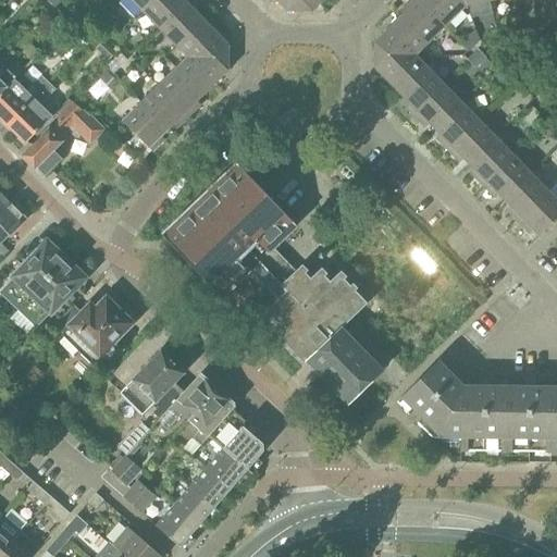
[(131,0),(143,11),(153,0),(131,0)]
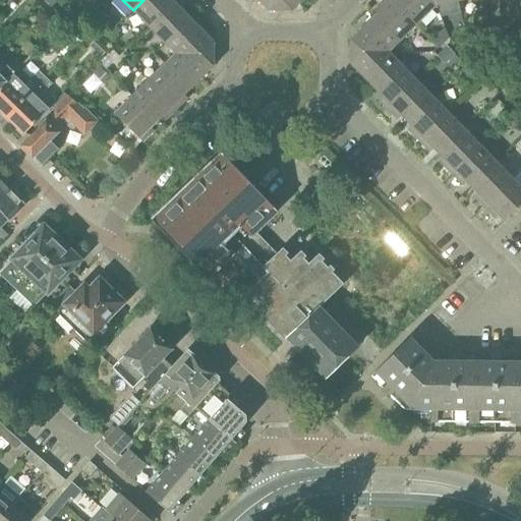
[(143,0),(133,10),(150,27),(176,0),(143,0)]
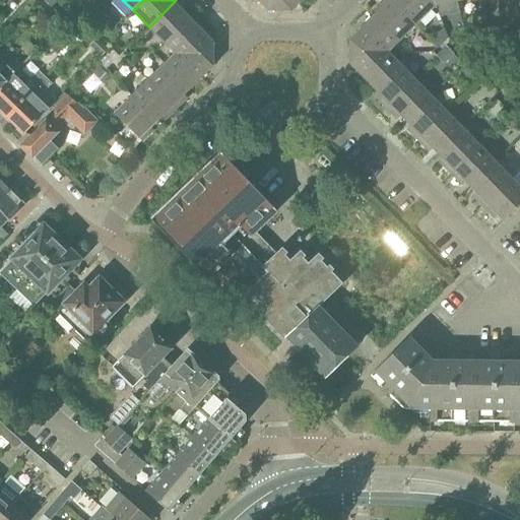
[(166,44),(190,19),(180,9),(184,5),(178,0),(176,0),(149,27),(166,44)]
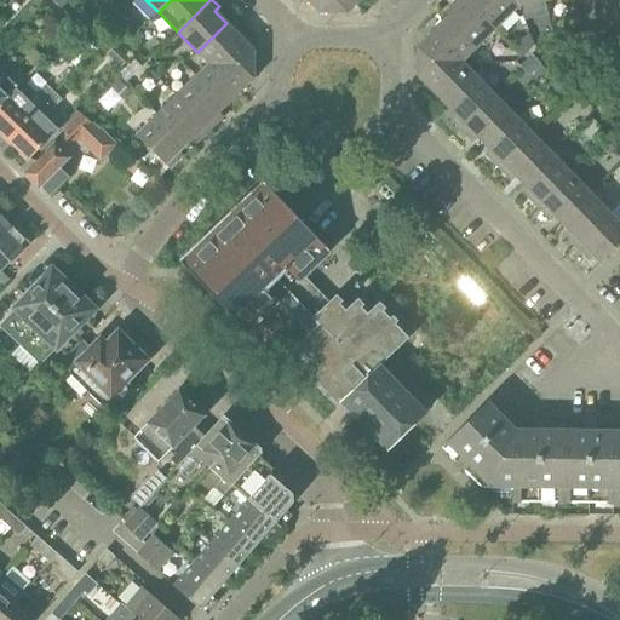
[(361,0),(306,0),(320,12),(348,13),(361,0)]
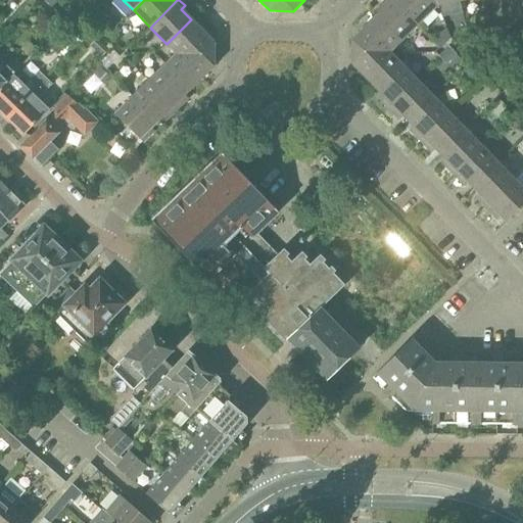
[(400,43),(417,27),(390,0),(385,0),(383,3),(386,7),(376,17),(400,43)]
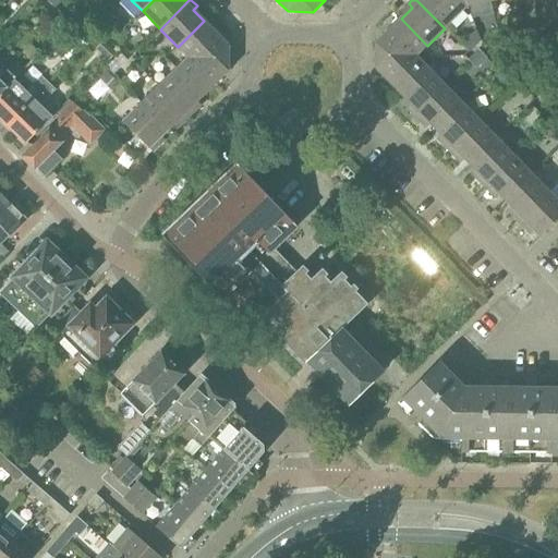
[(468,7),(492,1),(490,0),(416,0),(445,28),(468,7)]
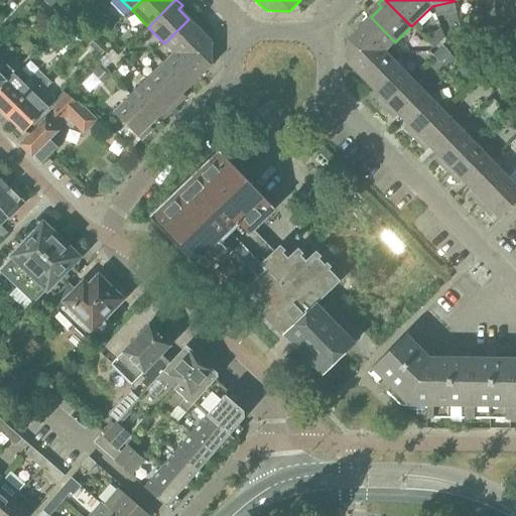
[(70,27),(78,19),(70,11),(61,19),(70,27)]
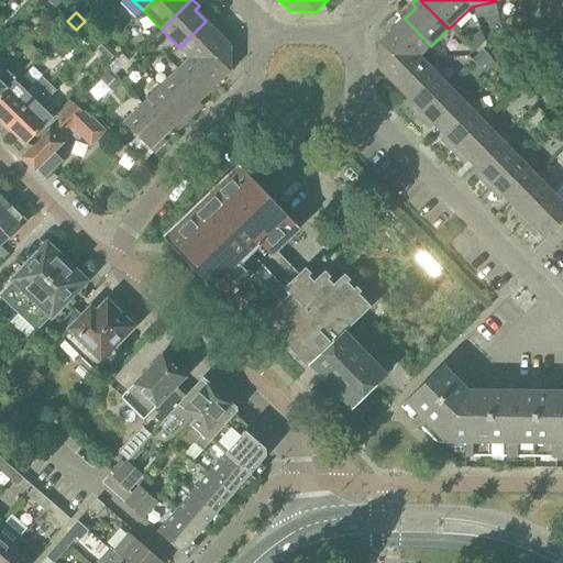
[(378,69),(404,95),(431,68),(420,56),(431,46),(405,19),(379,43),(378,69)]
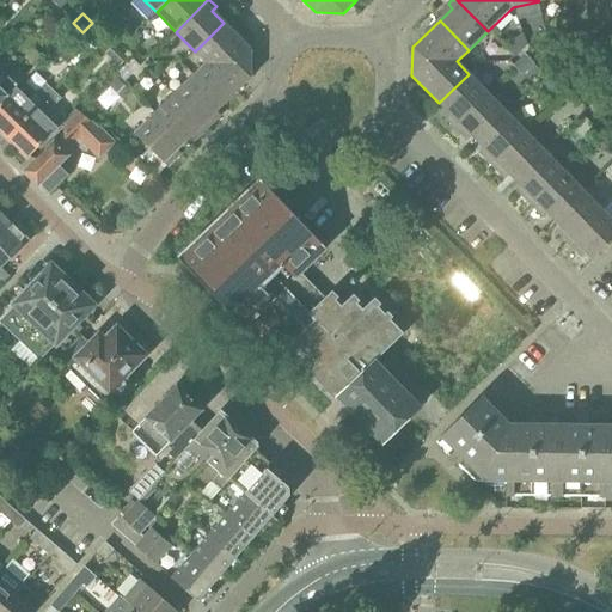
[(207,63),(194,75),(224,105),(251,79),(251,50),(224,23),(195,51),(207,63)]
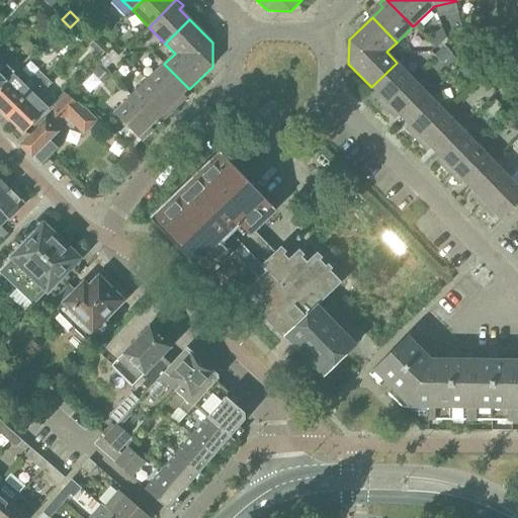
[(73,34),(80,41),(89,33),(82,26),(73,34)]
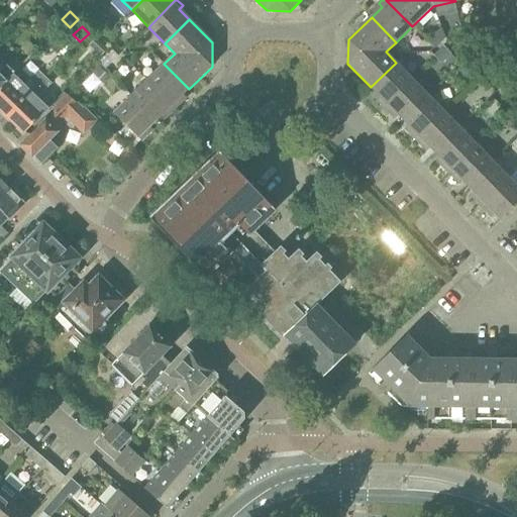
[(476,30),(477,37),(485,36),(484,28),(476,30)]
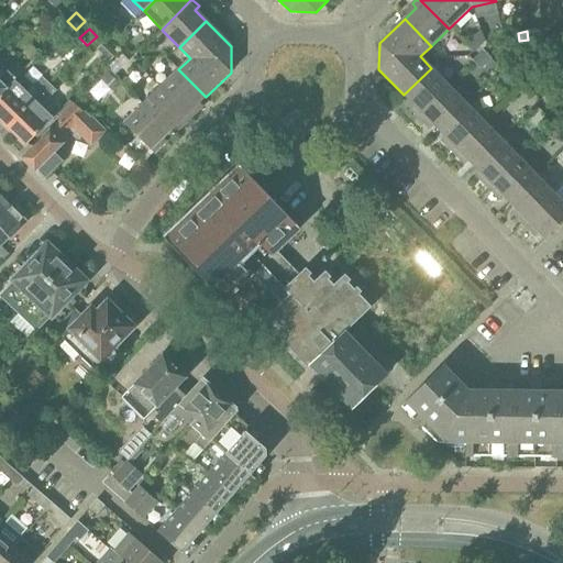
[(74,46),(65,37),(55,47),(64,57),(74,46)]
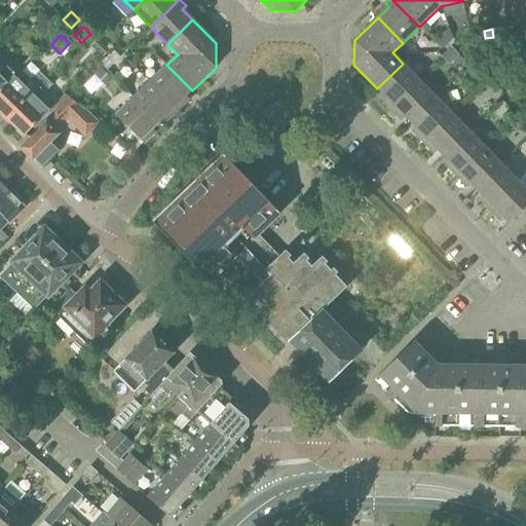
[(110,50),(99,39),(91,46),(97,51),(92,55),(99,61),(103,58),(110,50)]
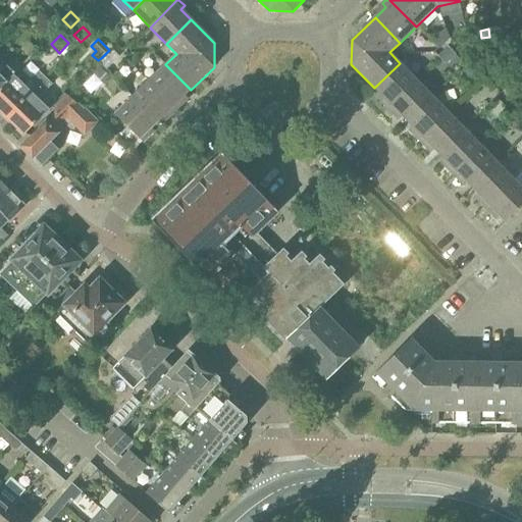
[(448,47),(440,55),(448,62),(456,55),(448,47)]
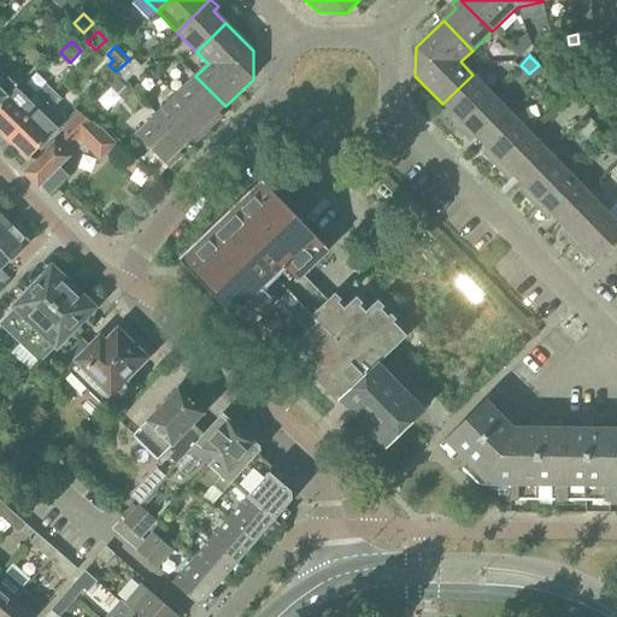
[(0,106),(16,90),(24,81),(16,72),(3,84),(4,86),(0,88),(0,106)]
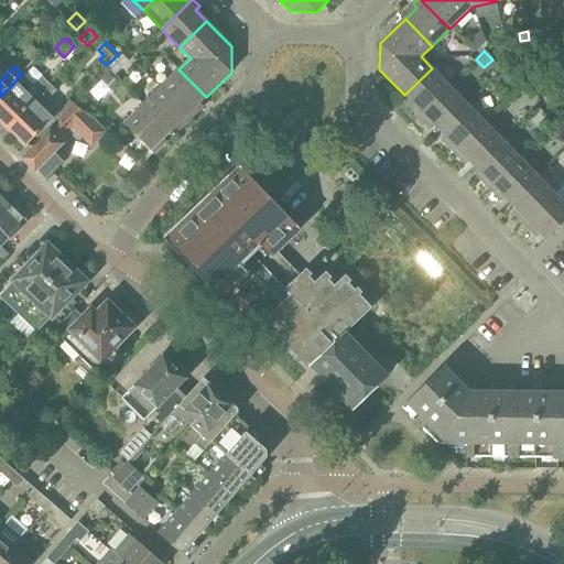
[(449,86),(432,68),(404,95),(410,100),(407,105),(419,117),(449,86)]
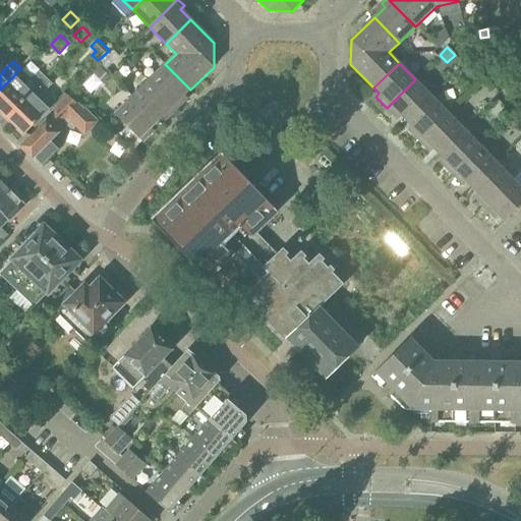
[(149,80),(177,109),(188,99),(184,95),(190,90),(165,64),(149,80)]
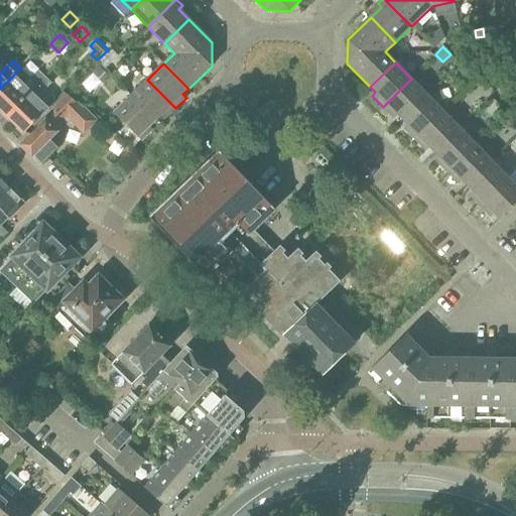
[(92,72),(102,83),(108,76),(99,66),(92,72)]
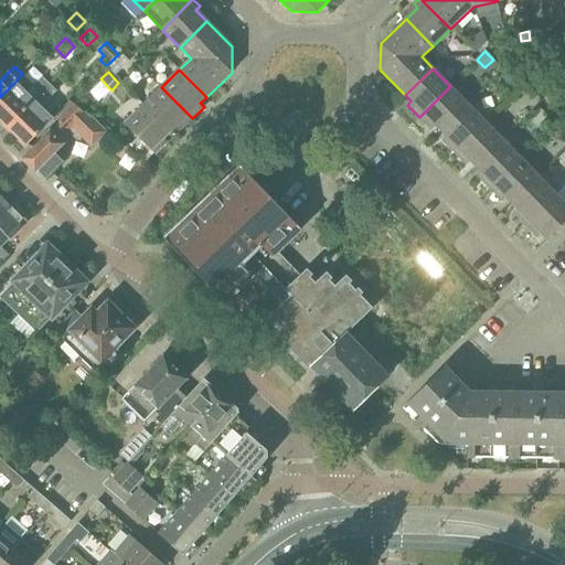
[(42,77),(32,87),(40,94),(49,85),(42,77)]
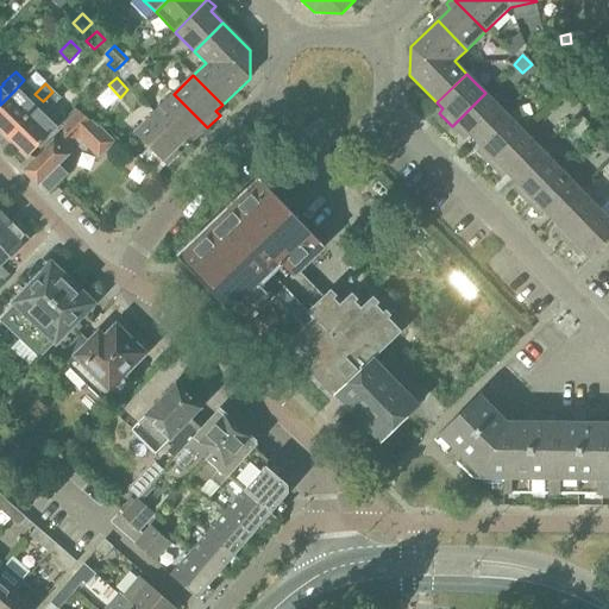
[(16,89),(0,105),(0,131),(1,130),(8,137),(36,110),(35,108),(16,89)]
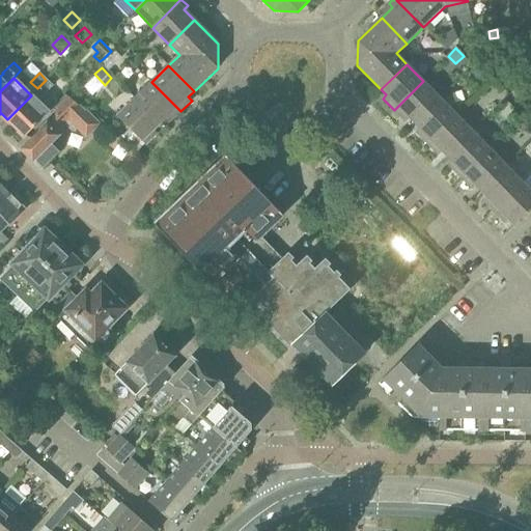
[(31,95),(7,119),(14,126),(11,128),(24,139),(49,113),(38,102),(45,95),(44,94),(52,86),(46,80),(37,88),(30,94),(31,95)]
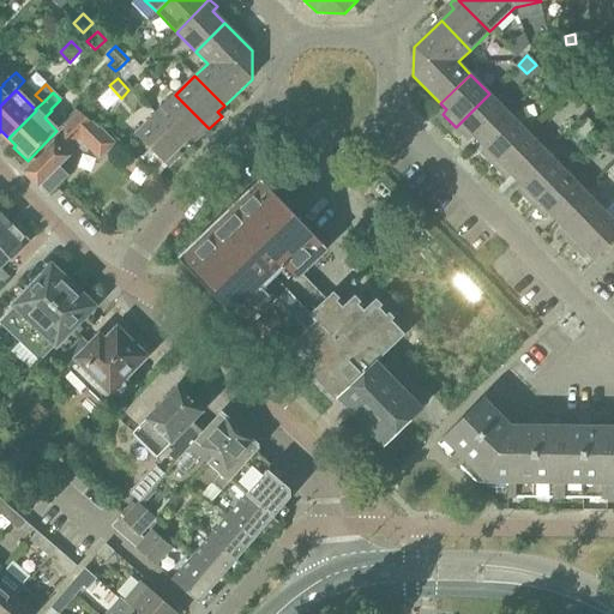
[(473,136),(479,143),(509,114),(489,94),(456,127),(468,140),(473,136)]
